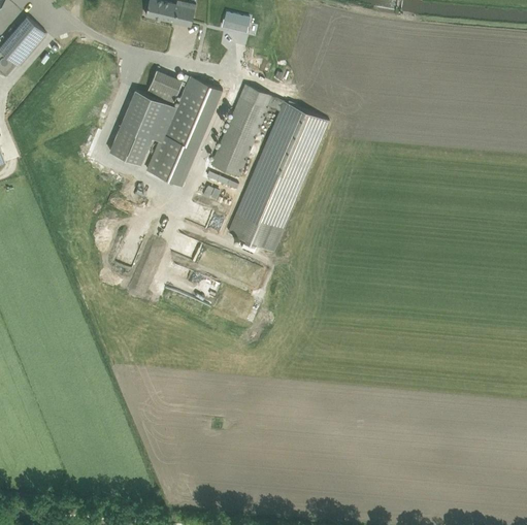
[(149,0),(145,17),(191,27),(196,6),(183,3),(182,6),(154,0),(149,0)]
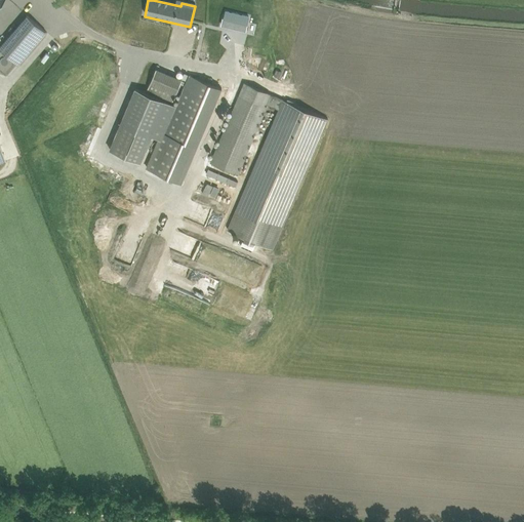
[(212,23),(210,32),(238,39),(242,18),(220,14),(218,25),(212,23)]
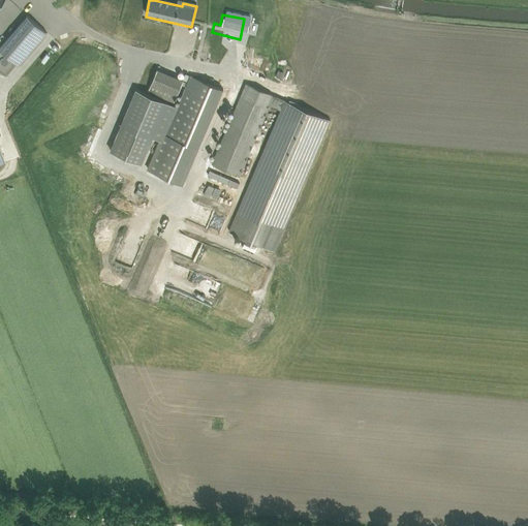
[(6,66),(11,71),(17,66),(17,67),(45,34),(28,18),(0,49),(0,52),(10,61),(6,66)]
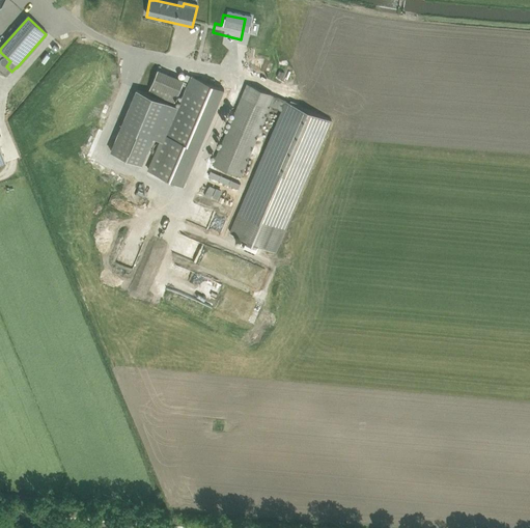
[(147,94),(174,106),(184,82),(158,72),(147,94)]
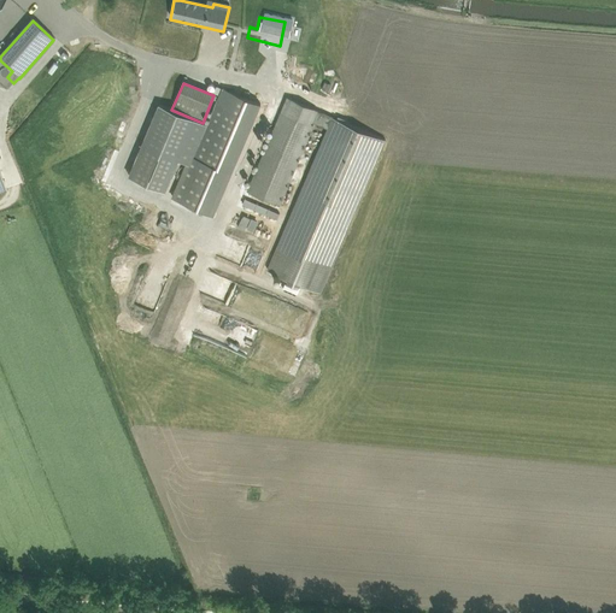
[(259,106),(222,92),(194,159),(188,157),(170,199),(212,217),(259,106)]
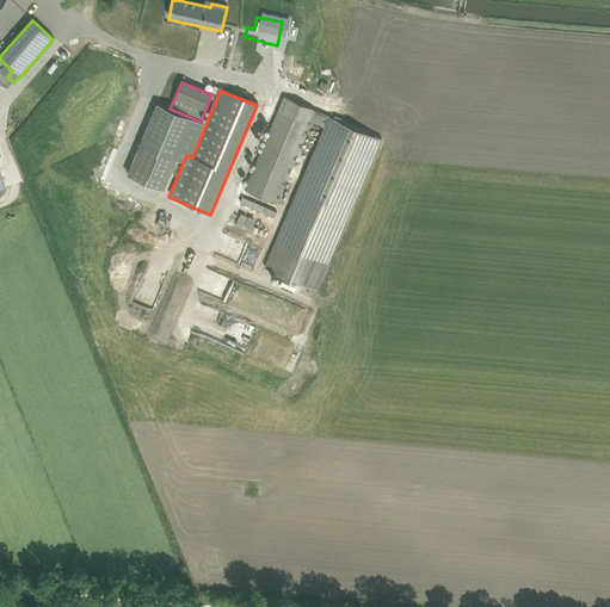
[(278,276),(275,284),(290,291),(293,282),(316,291),(381,142),(283,100),(244,191),(276,205),(312,124),(324,129),(264,268),(278,276)]
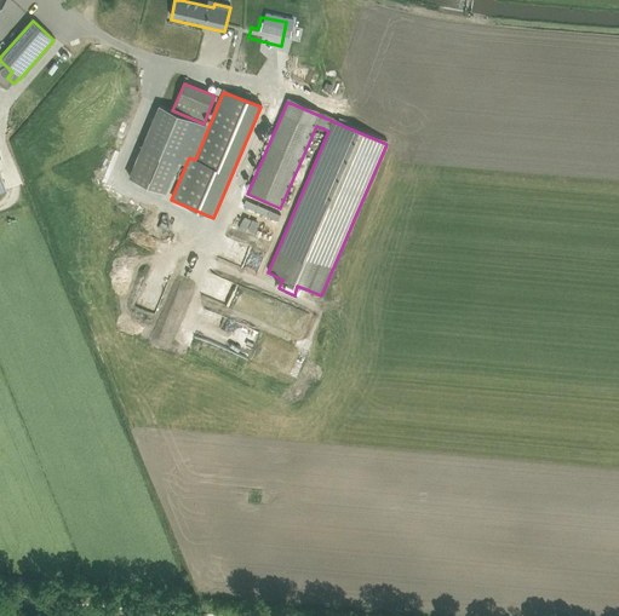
[(129,179),(166,195),(195,122),(159,108),(129,179)]
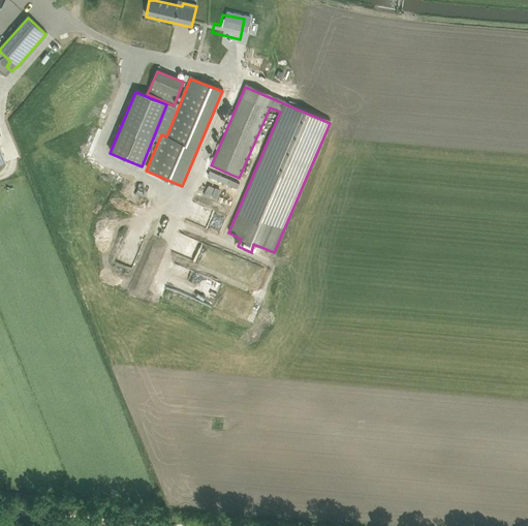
[(225,202),(228,192),(215,189),(213,199),(225,202)]
